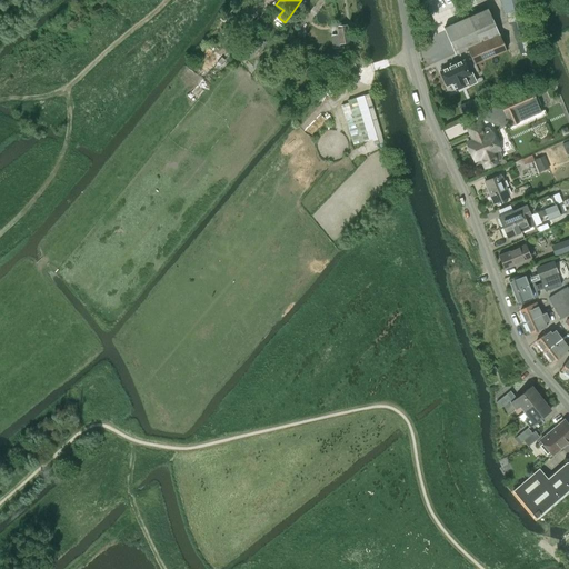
[(521,0),(500,0),(505,13),(508,12),(510,22),(512,21),(526,19),(521,0)]
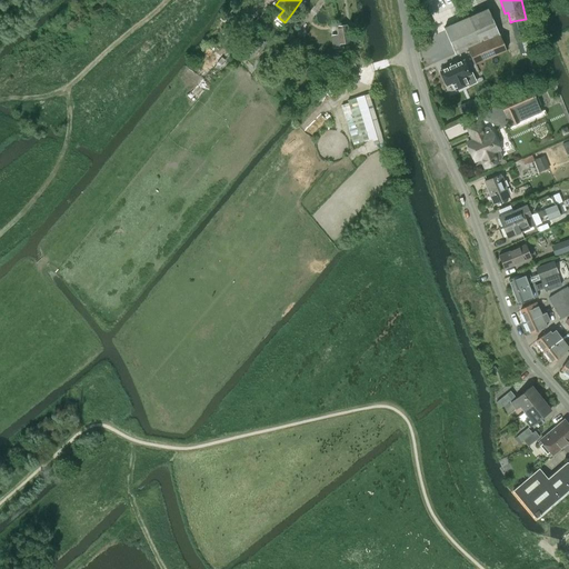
[(487,8),(443,28),(455,53),(456,55),(468,49),(468,48),(499,35),(487,8)]
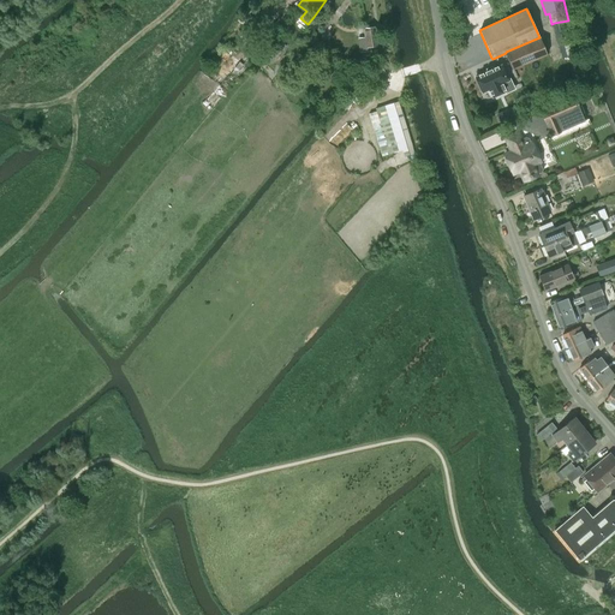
[(364,37),(362,37),(358,39),(359,52),(371,51),(370,47),(377,46),(375,27),(363,28),(364,37)]
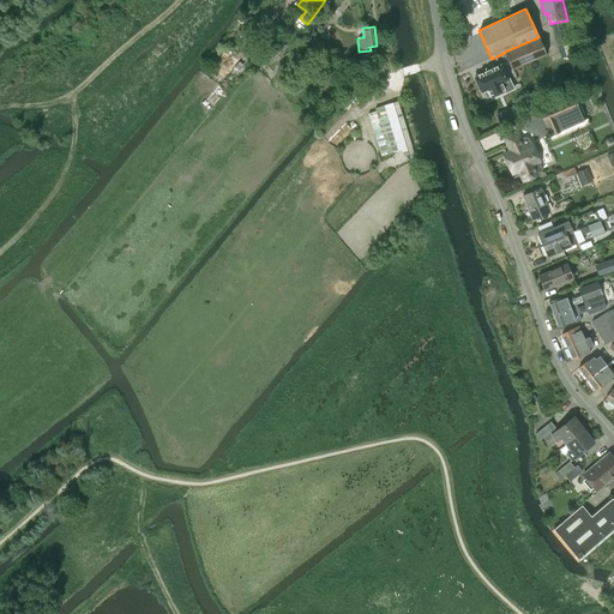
[(539,37),(505,52),(505,53),(512,68),(546,55),(540,40),(539,37)]
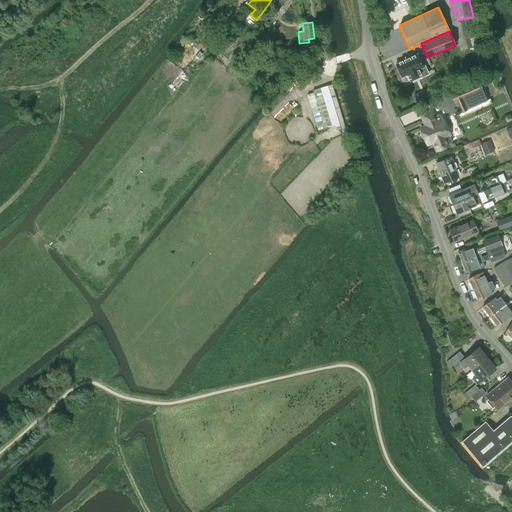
[(395,62),(403,59),(401,53),(393,56),(395,62)]
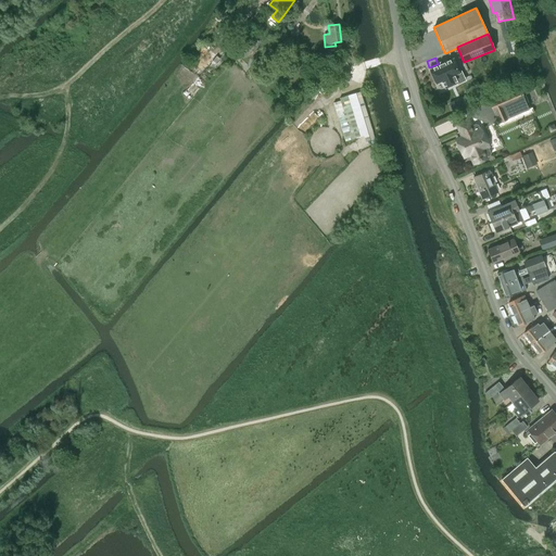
[(453,59),(429,70),(432,76),(436,84),(442,80),(445,88),(457,83),(455,79),(454,75),(455,75),(459,73),(456,66),(453,59)]
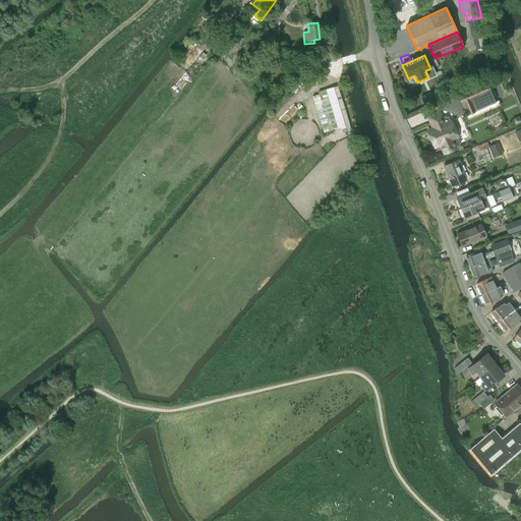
[(487,83),(459,96),(467,115),(476,111),(475,111),(495,102),(490,91),(487,83)]
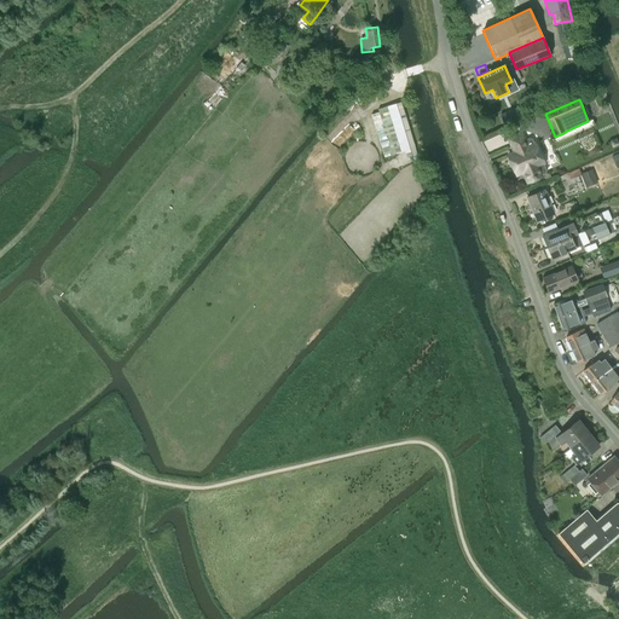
[(370,115),(376,136),(385,158),(404,151),(405,157),(418,154),(401,102),(377,109),(379,111),(370,114),(370,115)]
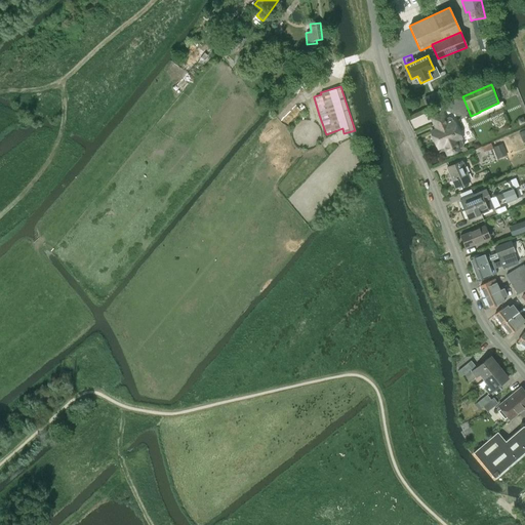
[(463,145),(460,138),(453,122),(452,122),(450,119),(448,118),(444,120),(444,119),(434,123),(436,129),(431,131),(438,149),(443,147),(447,155),(459,149),(462,148),(463,145)]
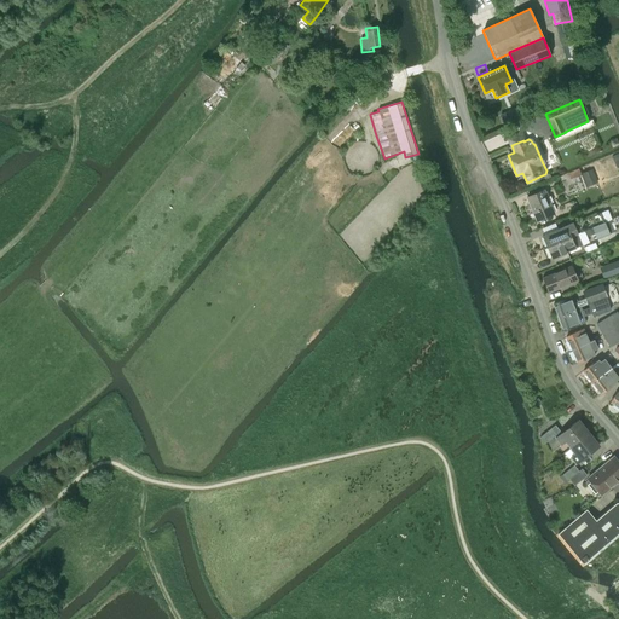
[(591,171),(582,174),(586,186),(596,183),(591,171)]
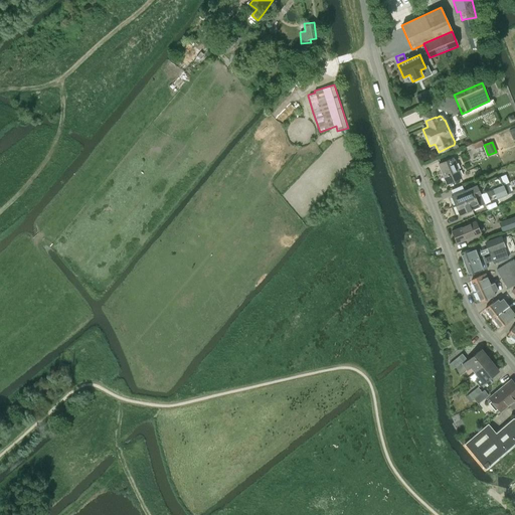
[(447,184),(461,178),(452,158),(438,164),(447,184)]
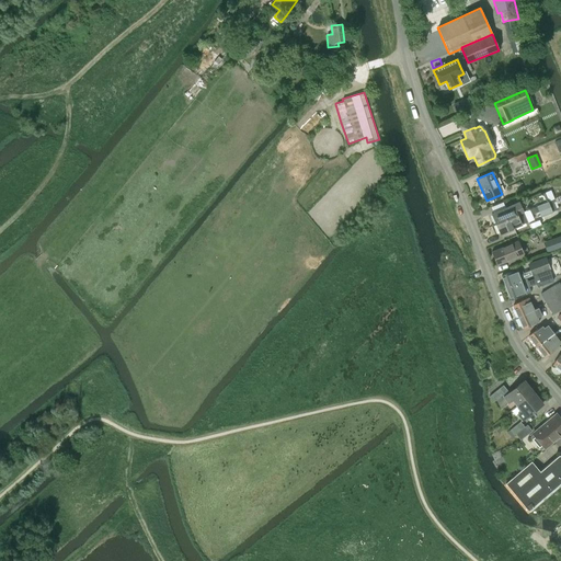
[(548,202),(538,206),(542,215),(551,210),(548,202)]
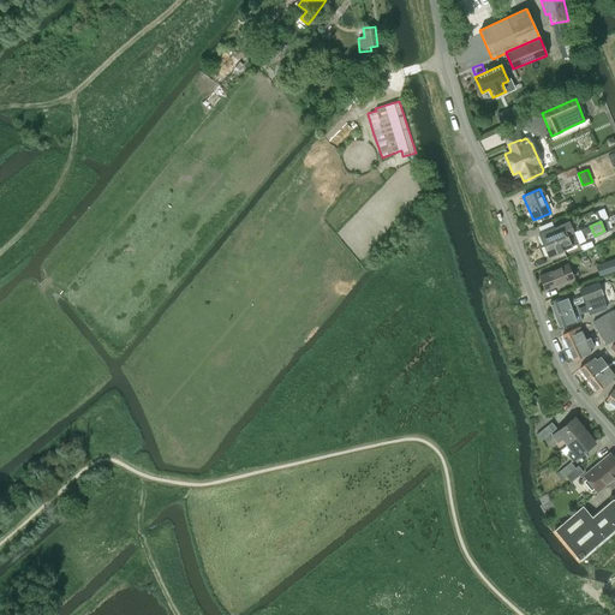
[(562,225),(539,234),(543,245),(567,236),(573,233),(568,222),(562,225)]
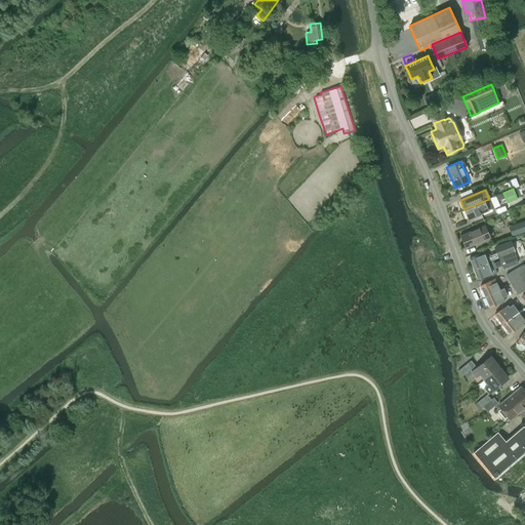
[(484,201),(463,209),(468,219),(488,211),(488,210),(493,208),(499,205),(495,196),(489,199),(484,201)]
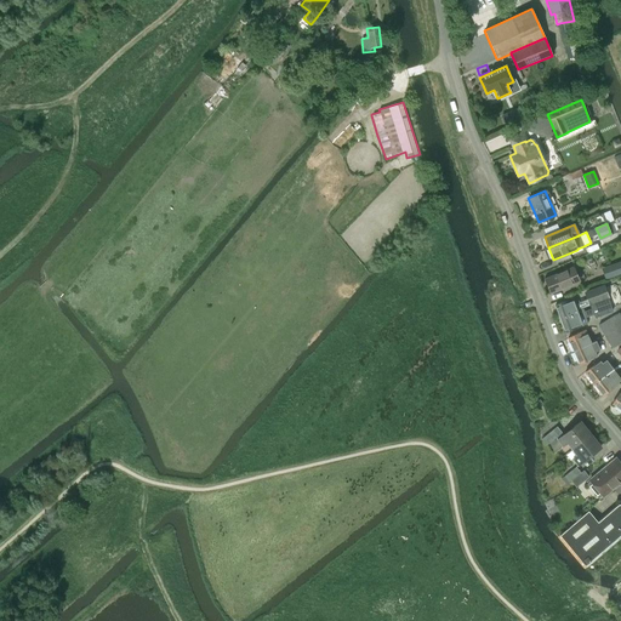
[(611,268),(603,272),(605,279),(614,277),(620,273),(620,261),(610,266),(611,268)]
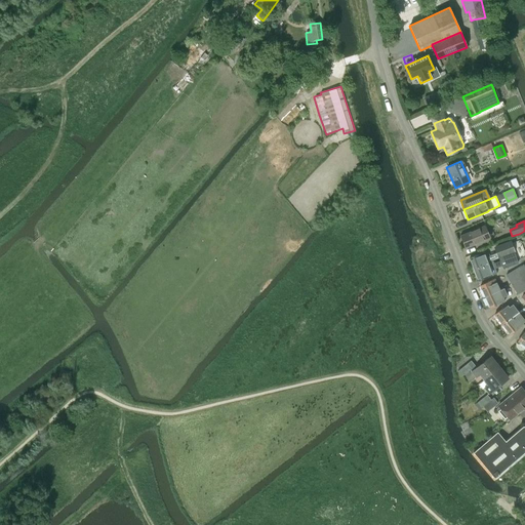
[(466,247),(484,240),(489,238),(484,226),(460,236),(466,247)]
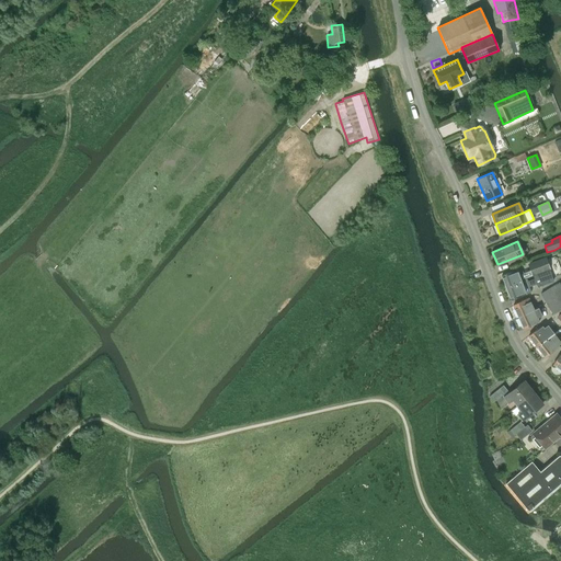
[(533,277),(536,276),(550,271),(546,258),(527,264),(533,277)]
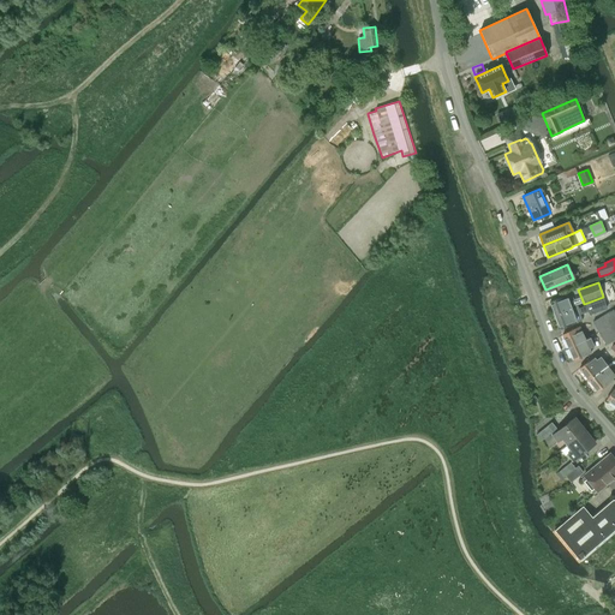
[(572,309),(567,296),(549,302),(554,316),(572,309)]
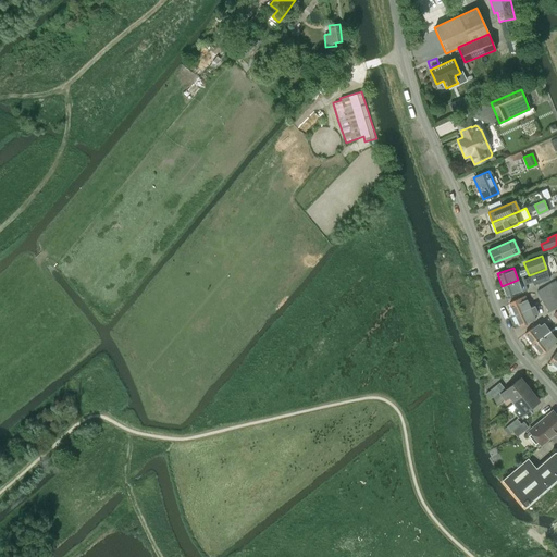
[(522,293),(522,292),(527,291),(522,279),(518,280),(502,286),(507,299),(522,293)]
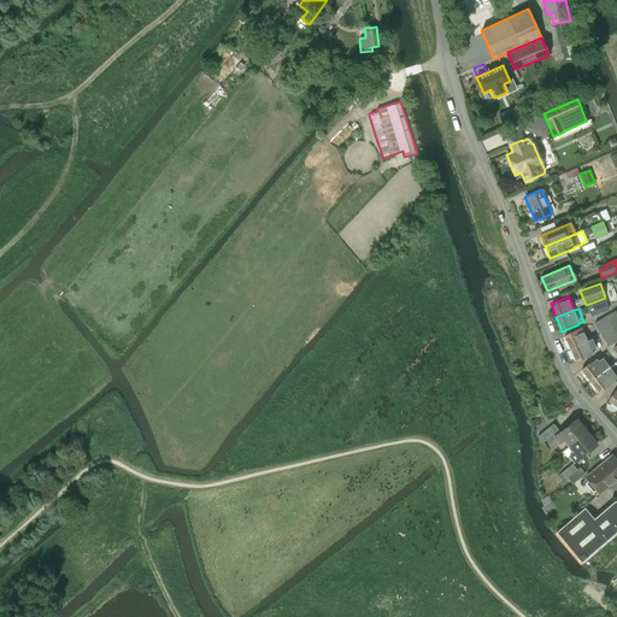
[(616,313),(615,311),(594,323),(600,333),(616,322),(616,313)]
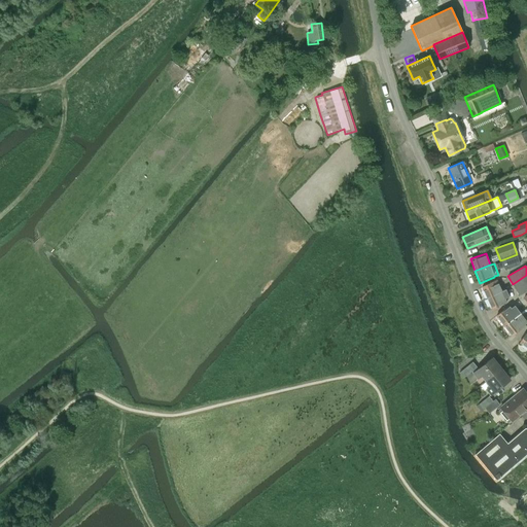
[(526,275),(513,284),(519,295),(526,290),(526,287),(526,286),(526,285),(526,275)]
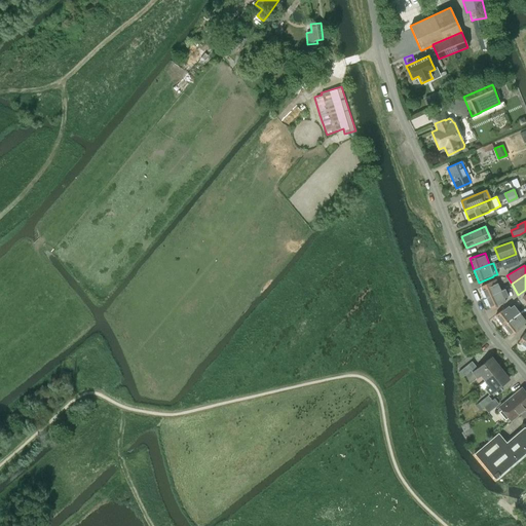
[(495,278),(480,286),(485,297),(501,291),(495,278)]
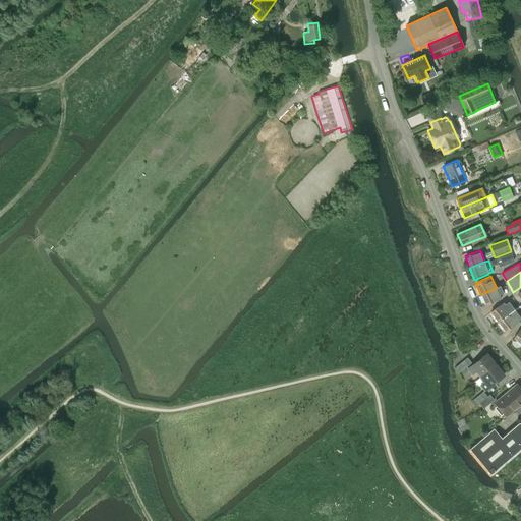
[(497,288),(480,294),(486,305),(486,306),(502,299),(501,297),(505,295),(500,286),(497,288)]
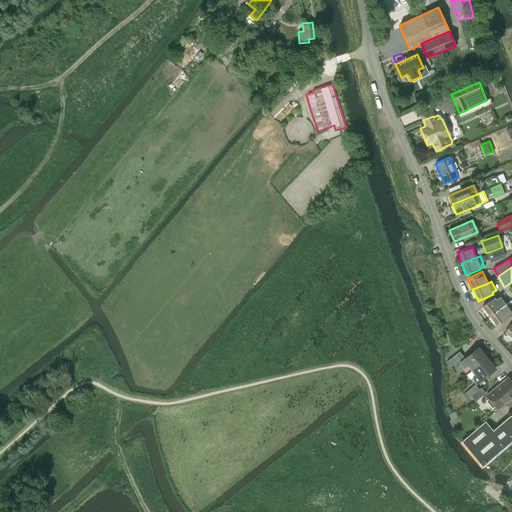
[(494,297),(482,306),(489,316),(502,307),(505,304),(500,297),(496,299),(494,297)]
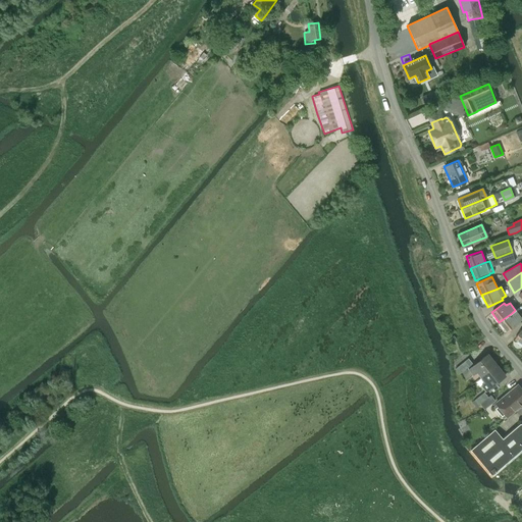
[(512,313),(499,322),(507,332),(519,322),(518,321),(521,319),(515,310),(512,313)]
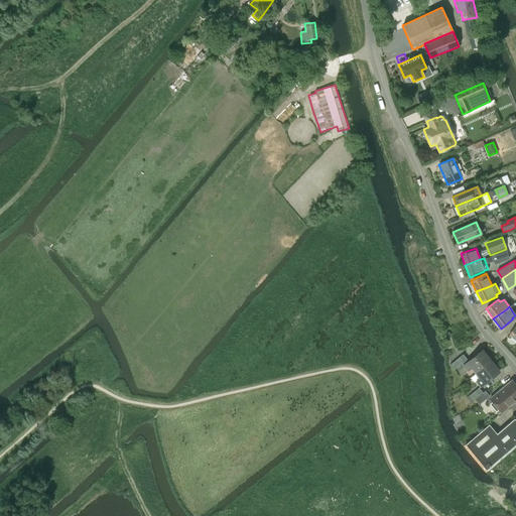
[(467,359),(462,364),(463,365),(468,371),(472,368),(476,373),(491,361),(482,350),(468,361),(467,359)]
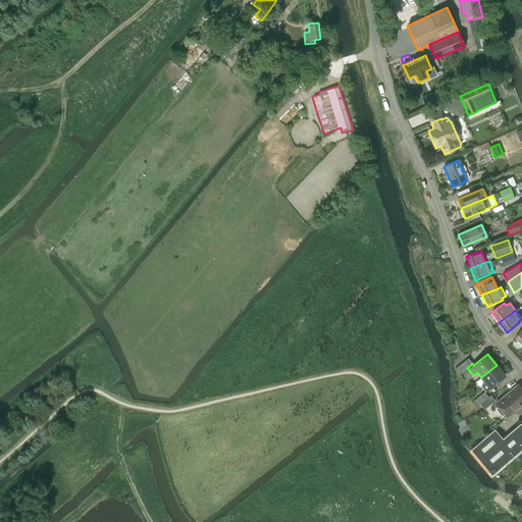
[(465,361),(455,369),(459,374),(467,368),(472,363),(468,358),(465,361)]
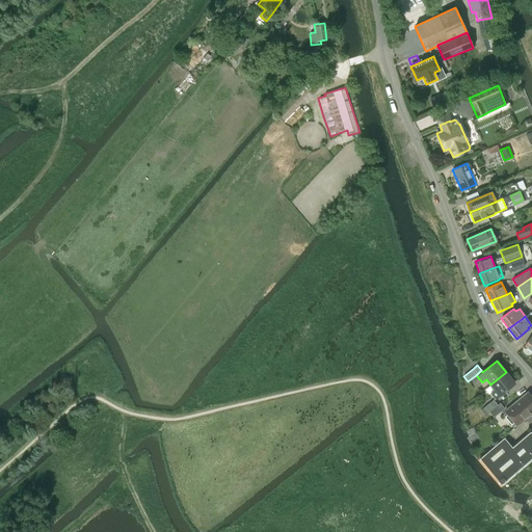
[(506,372),(490,384),(495,390),(490,393),(495,399),(514,383),(506,372)]
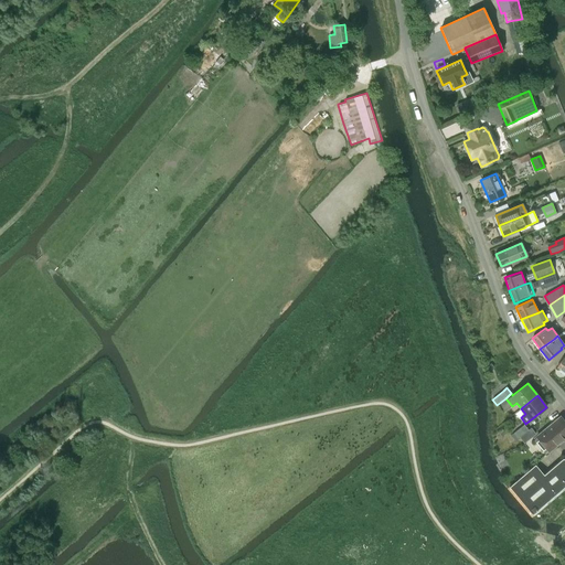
[(564,438),(564,423),(560,417),(536,436),(550,451),(564,438)]
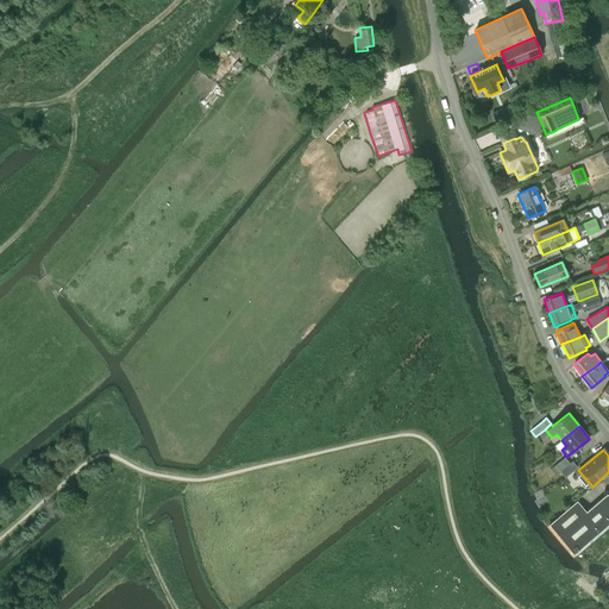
[(558,472),(560,471),(570,464),(565,458),(553,466),(558,472)]
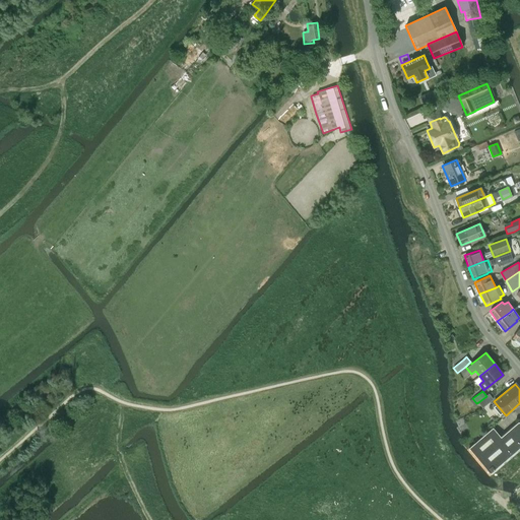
[(486,396),(478,402),(482,407),(493,399),(489,394),(486,396)]
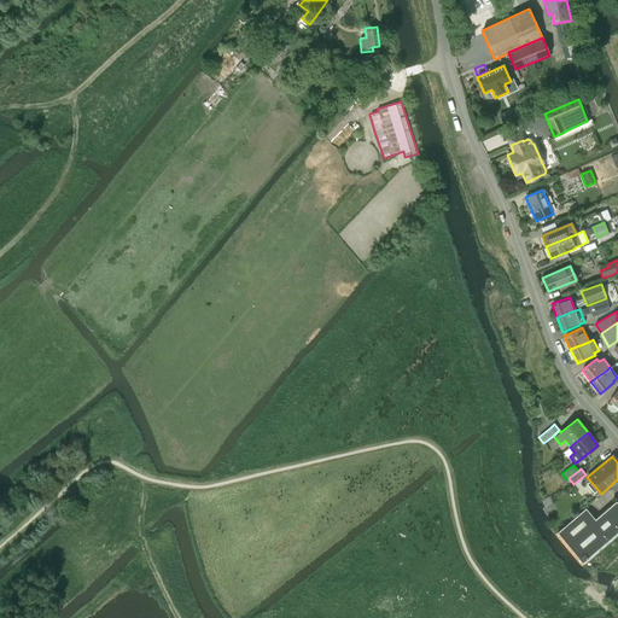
[(617,534),(617,503),(616,501),(595,519),(586,508),(557,532),(583,564),(617,534)]
